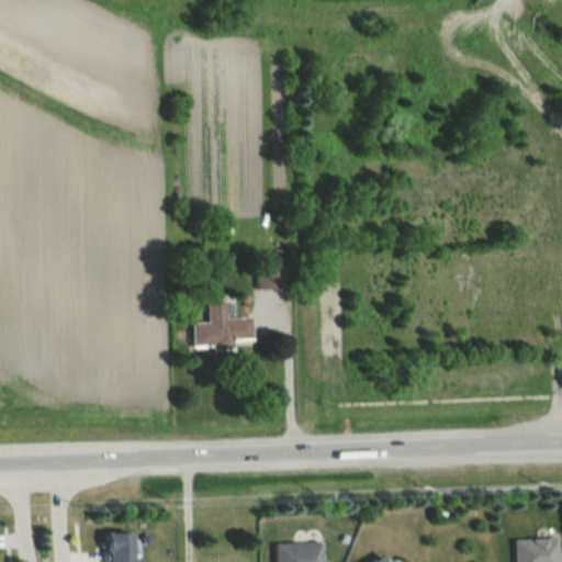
[(287,289),(287,269),(255,269),(255,289),(287,289)]
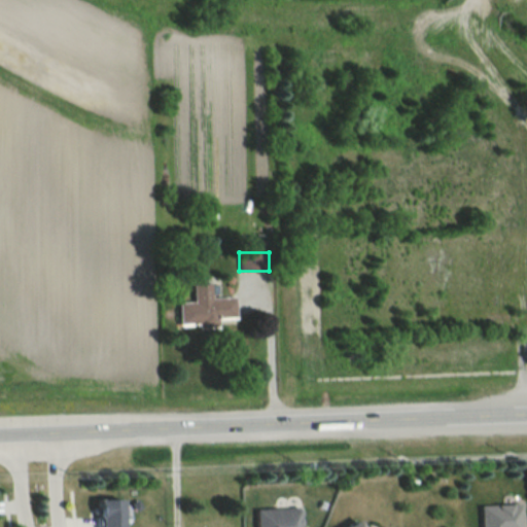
[(192,284),(194,302),(179,303),(180,324),(236,322),(235,296),(212,297),(211,284),(192,284)]
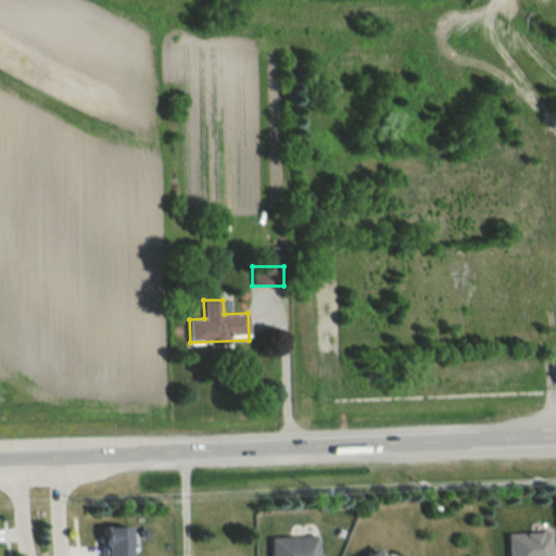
[(125,526),(125,555),(98,555),(98,541),(95,541),(95,533),(98,533),(97,526),(125,526)]
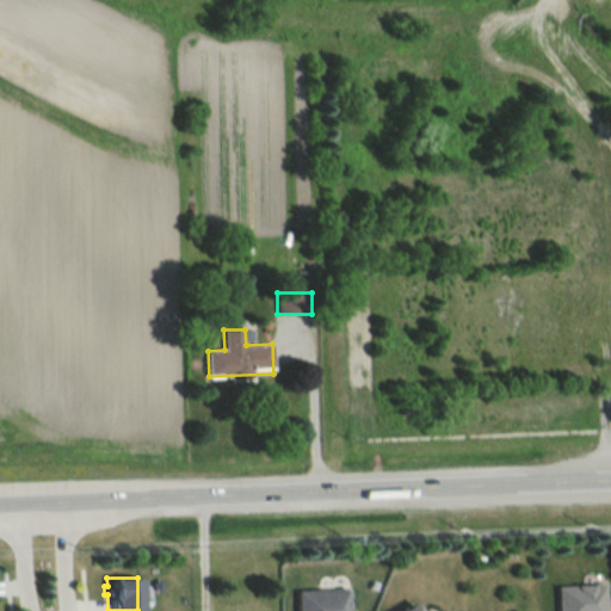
[(554,610),(554,585),(588,584),(591,582),(598,581),(600,584),(602,596),(603,597),(603,603),(602,604),(602,610),(554,610)]
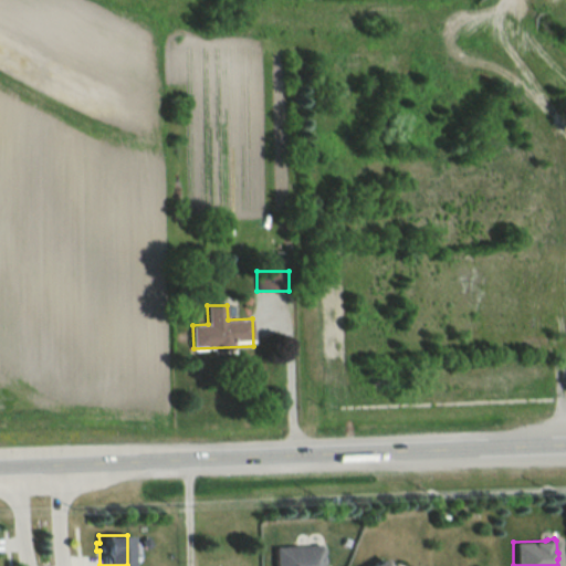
[(272,565),(272,546),(308,545),(311,543),(315,543),(321,546),(321,552),(318,554),(321,556),(321,563),(320,564),(320,565),(272,565)]
